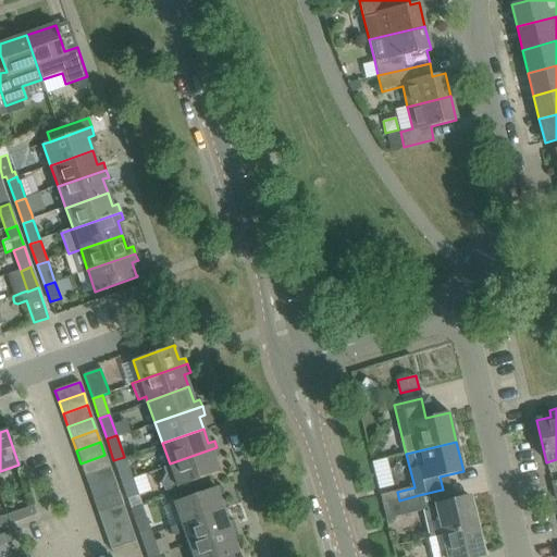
[(178,486),(192,482),(219,472),(219,471),(213,458),(220,456),(217,447),(170,463),(163,467),(165,473),(161,482),(164,491),(177,485),(178,486)]
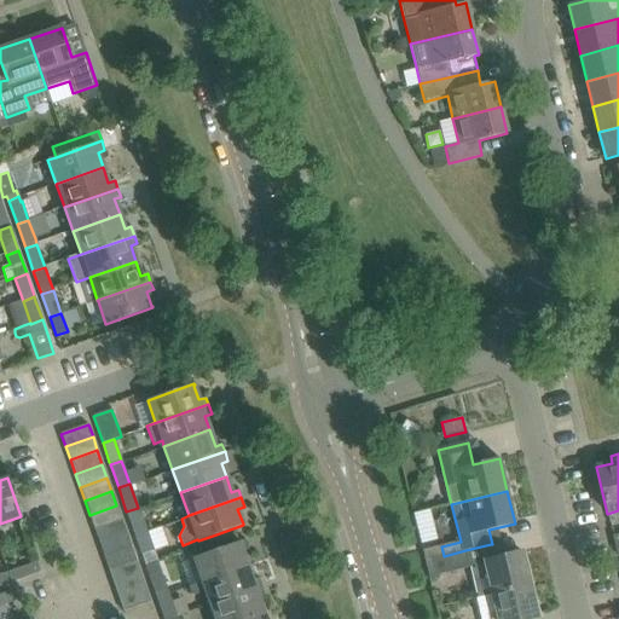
[(90,515),(94,528),(121,519),(116,505),(90,515)]
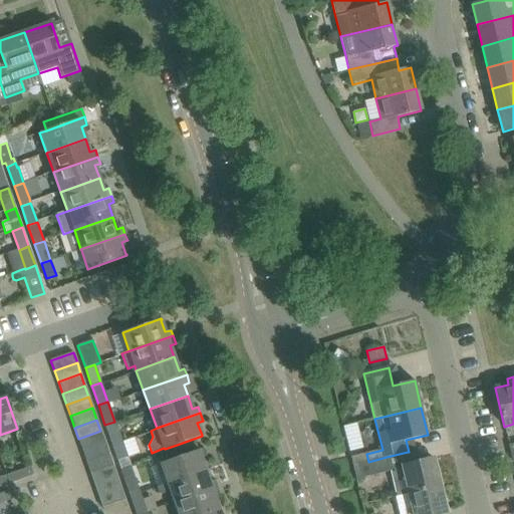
[(121,441),(116,427),(114,422),(104,425),(106,430),(111,444),(121,441)]
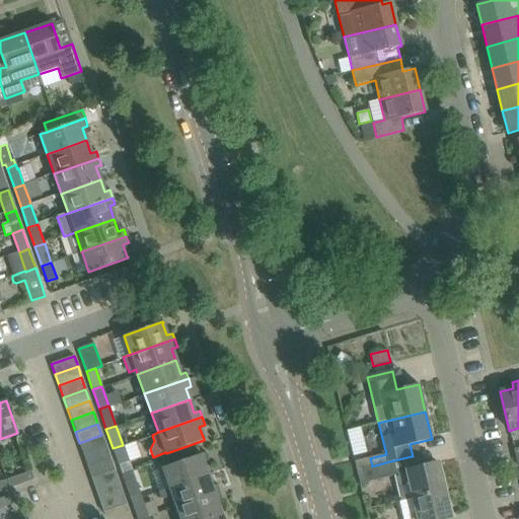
[(79,443),(83,454),(105,446),(101,435),(79,443)]
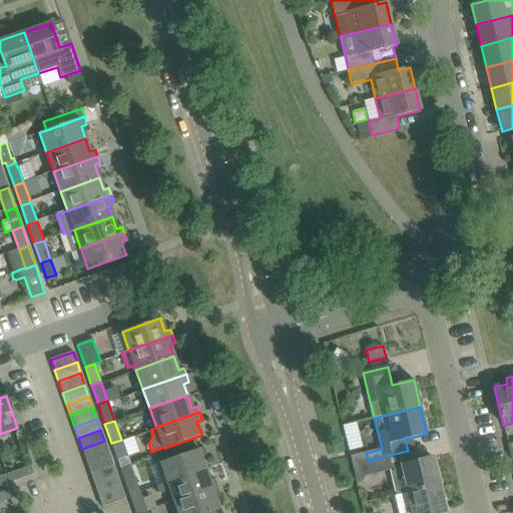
[(121,440),(111,443),(117,459),(126,456),(121,441),(121,440)]
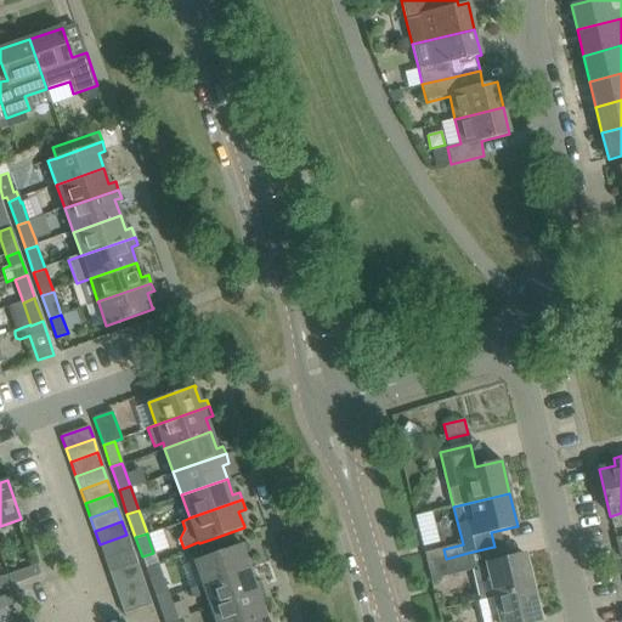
[(100,544),(105,559),(131,549),(126,535),(100,544)]
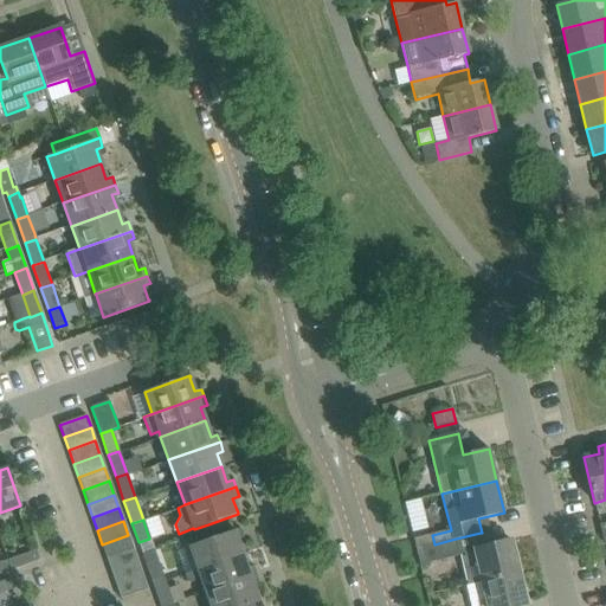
[(197,568),(242,553),(237,540),(244,537),(240,528),(189,546),(197,568)]
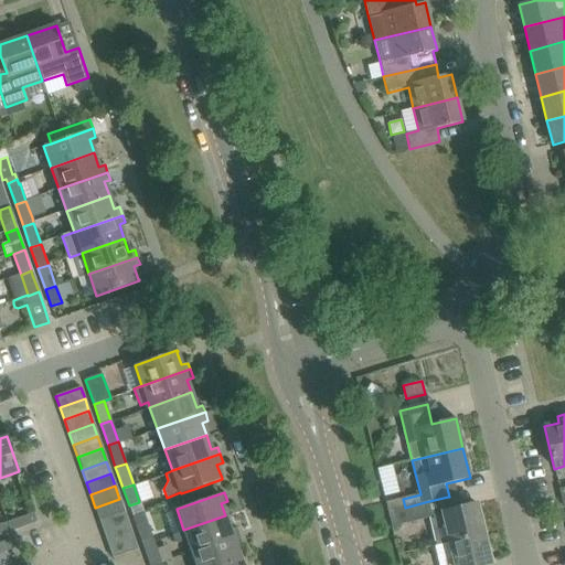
[(476,503),(451,510),(448,497),(425,502),(423,503),(405,508),(392,511),(395,526),(429,518),(436,545),(483,534),(476,503)]
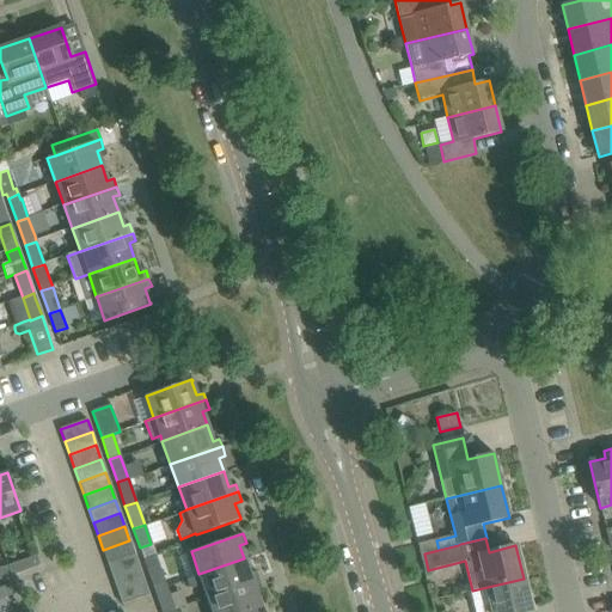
[(103,550),(108,563),(134,554),(129,540),(103,550)]
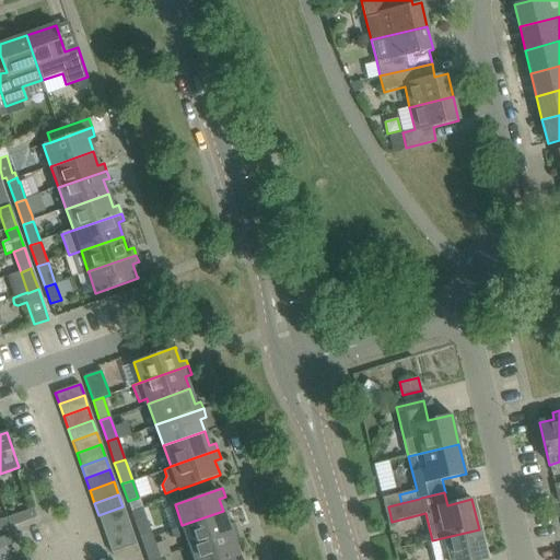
[(98,515),(103,528),(127,520),(123,506),(98,515)]
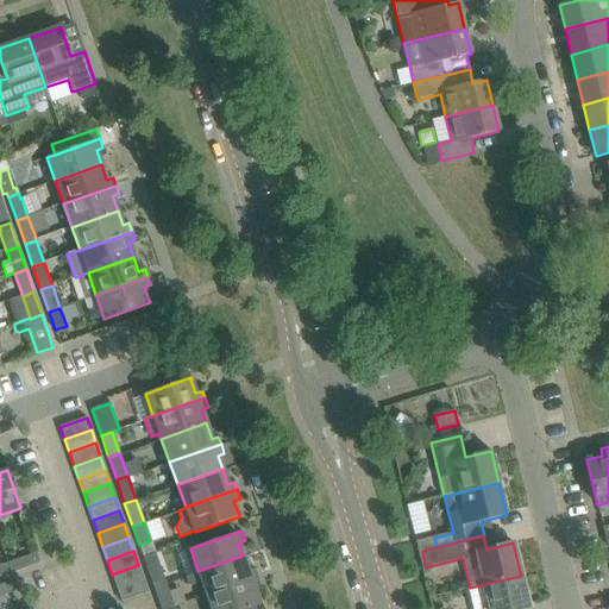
[(18,570),(19,571),(41,563),(36,553),(7,563),(11,572),(18,570)]
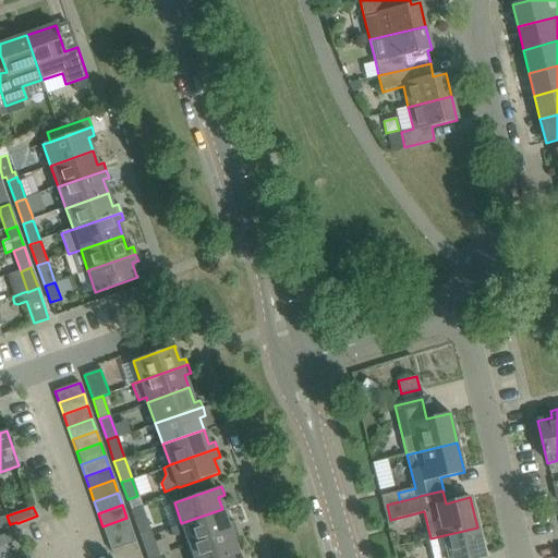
[(150,534),(141,507),(131,510),(141,537),(150,534)]
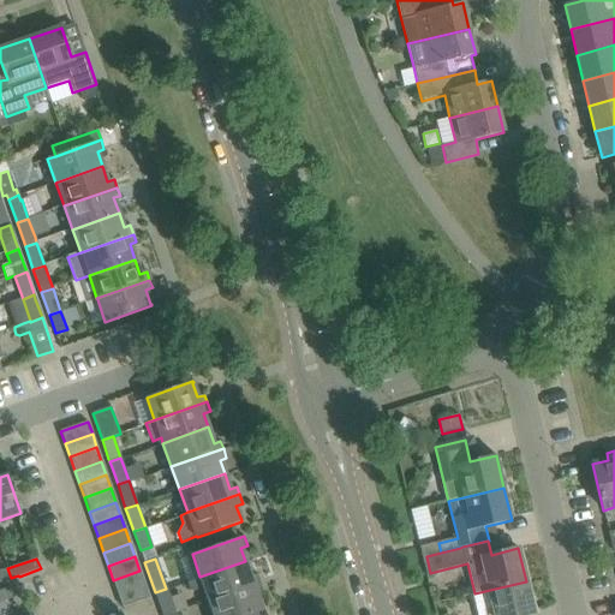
[(208,601),(260,583),(257,574),(251,577),(245,561),(199,577),(208,601)]
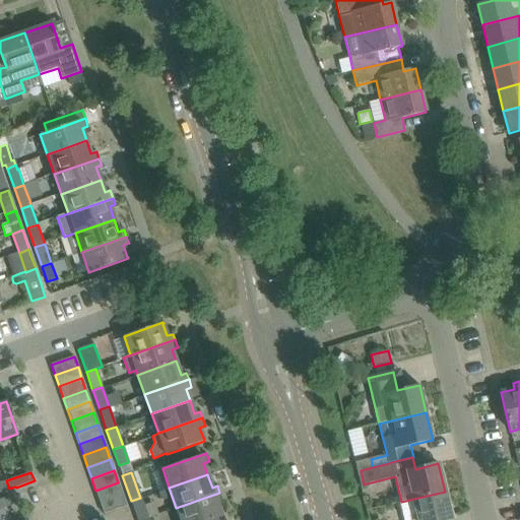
[(95,491),(99,502),(122,494),(118,482),(95,491)]
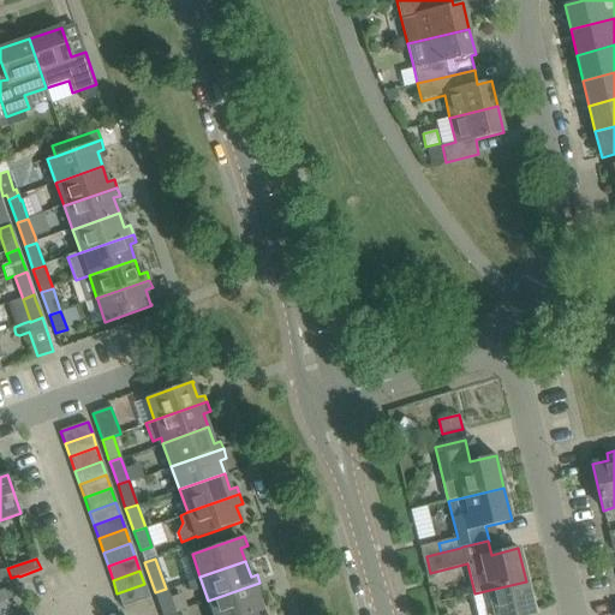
[(529,614),(535,614),(526,581),(475,593),(479,614),(529,614)]
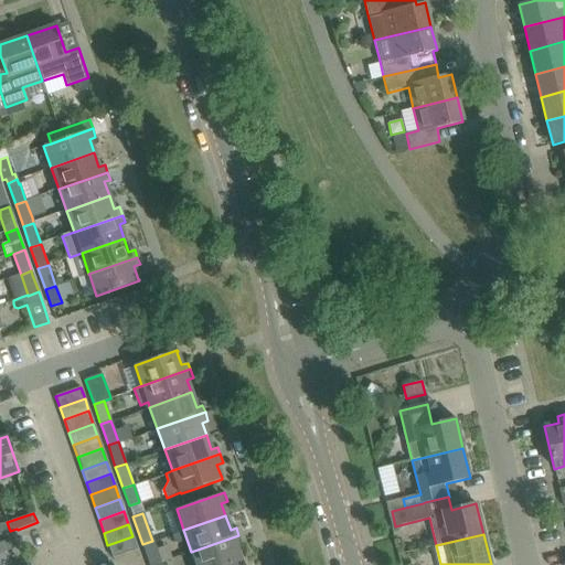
[(221,564),(241,558),(236,545),(242,543),(238,535),(191,552),(195,564),(221,564)]
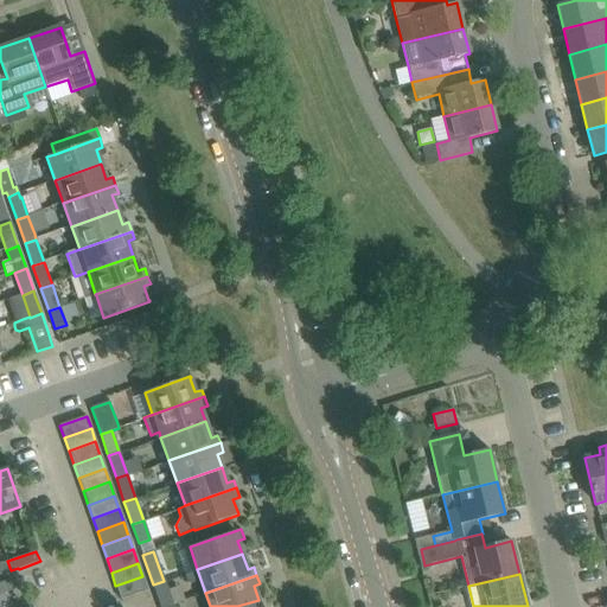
[(115,586),(121,600),(147,590),(142,576),(115,586)]
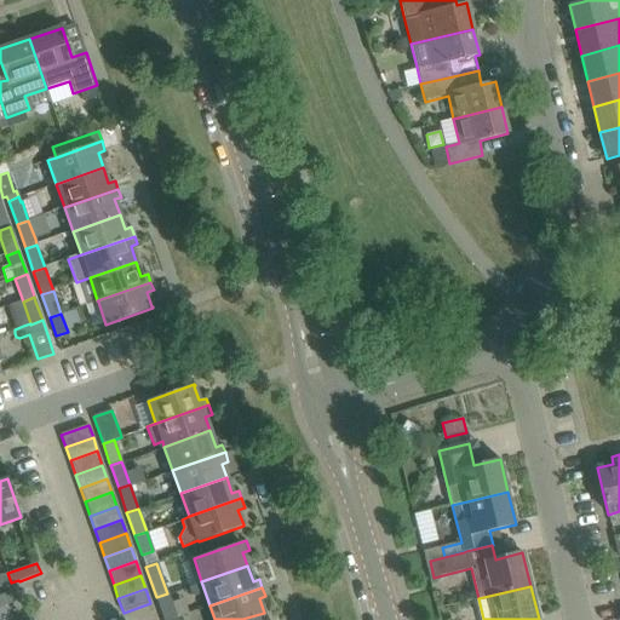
[(0,607),(13,603),(10,592),(0,595),(0,607)]
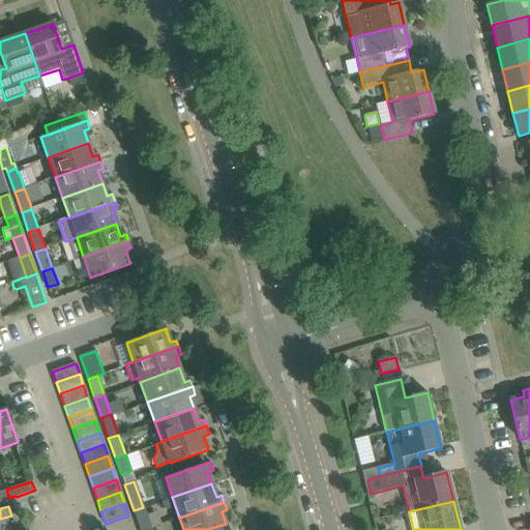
[(142,529),(150,527),(145,512),(143,507),(134,510),(136,516),(140,529),(142,529)]
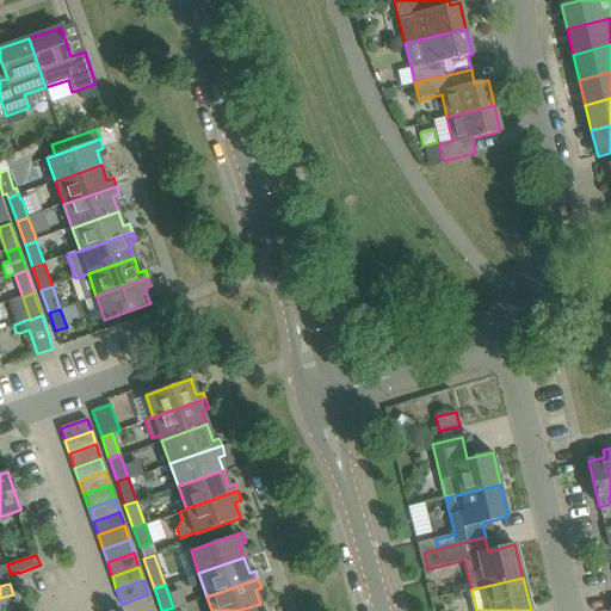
All buildings are outlined.
